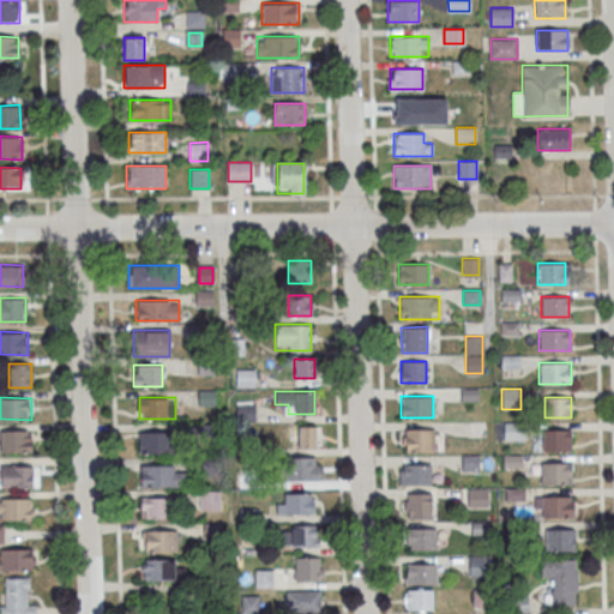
[(298,447),(315,447),(317,426),(299,426),(298,447)]
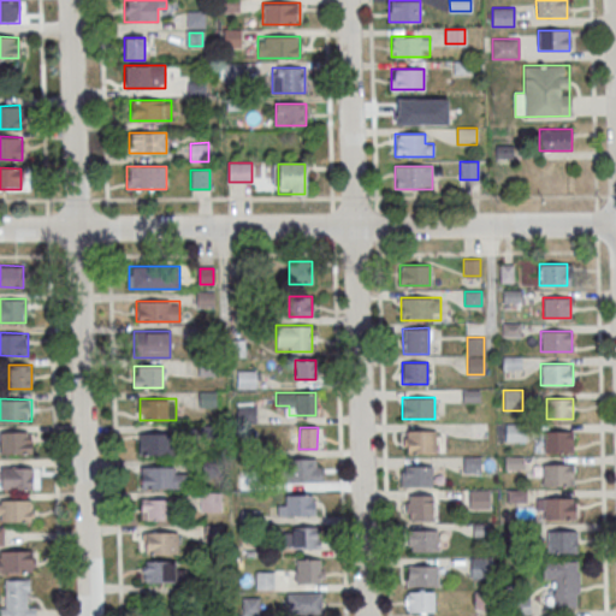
[(434,452),(434,430),(404,430),(404,452),(434,452)]
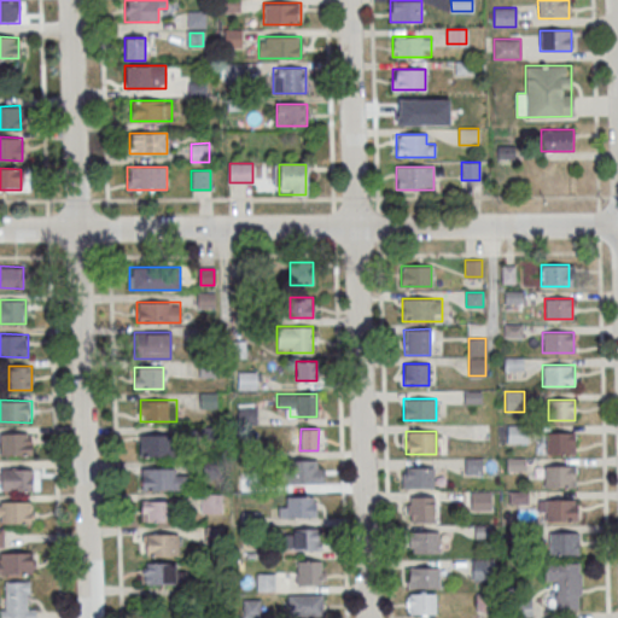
[(0,454),(31,455),(31,432),(0,432),(0,454)]
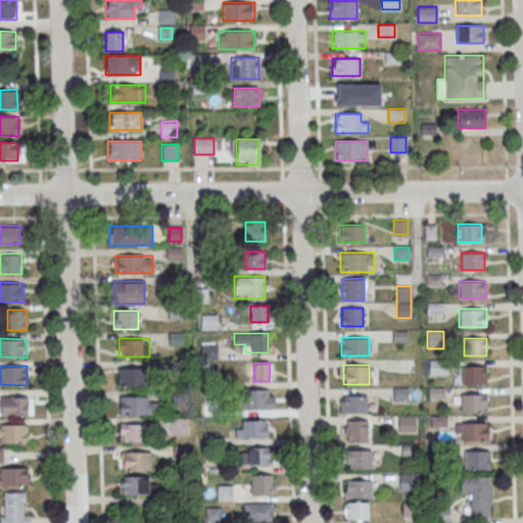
[(462,384),(486,384),(486,366),(462,366),(462,384)]
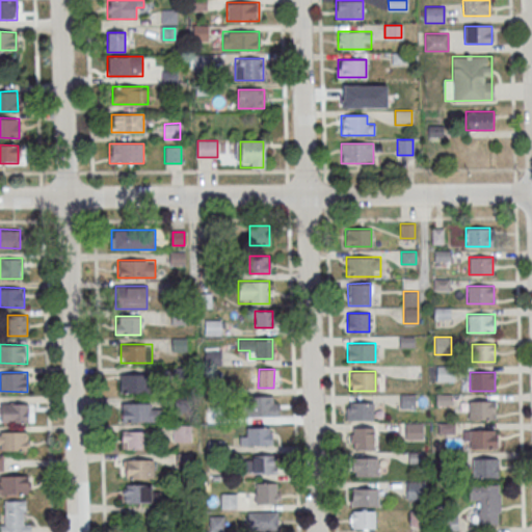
[(121,393),(147,393),(147,374),(121,374),(121,393)]
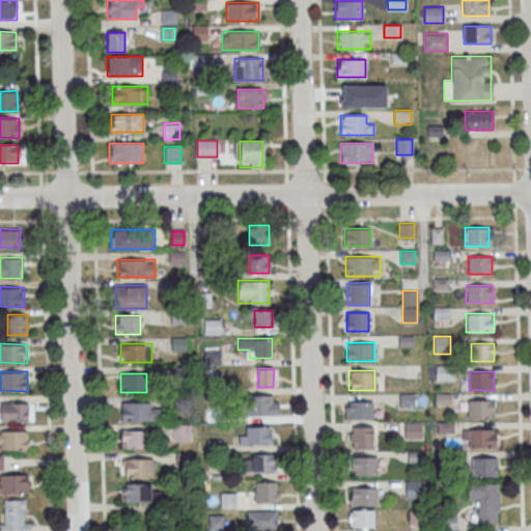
[(277,416),(277,395),(246,395),(246,416),(277,416)]
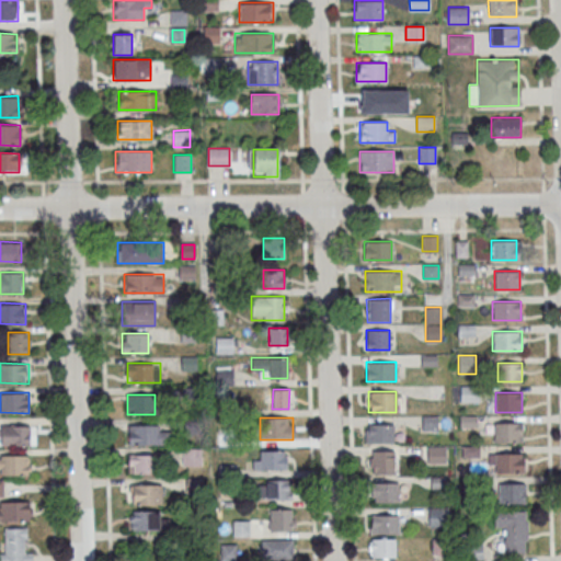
[(522,442),(522,422),(494,422),(494,442),(522,442)]
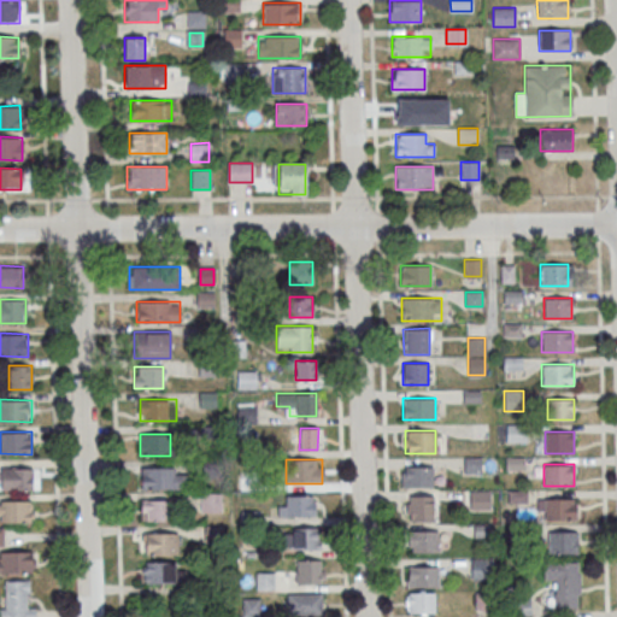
[(433,487),(433,466),(406,466),(406,487),(433,487)]
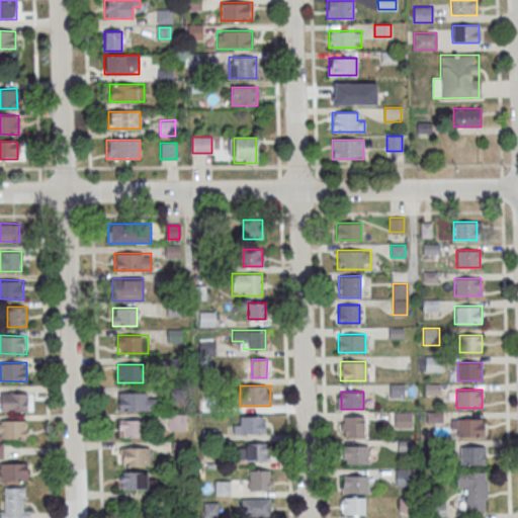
[(26,393),(1,393),(1,412),(26,412),(26,393)]
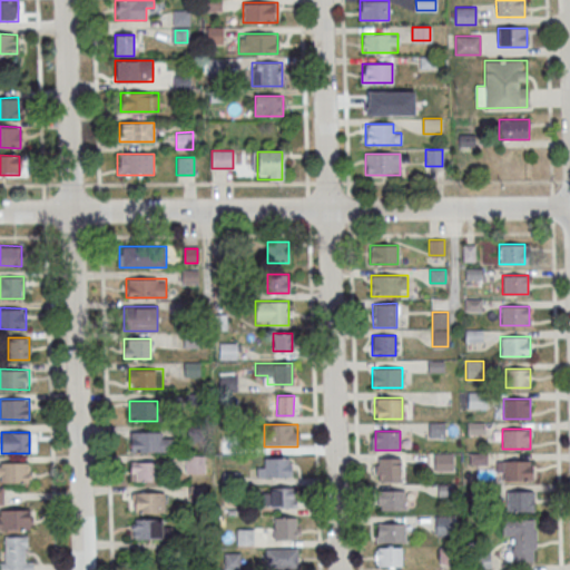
[(130,452),(175,452),(175,432),(130,432),(130,452)]
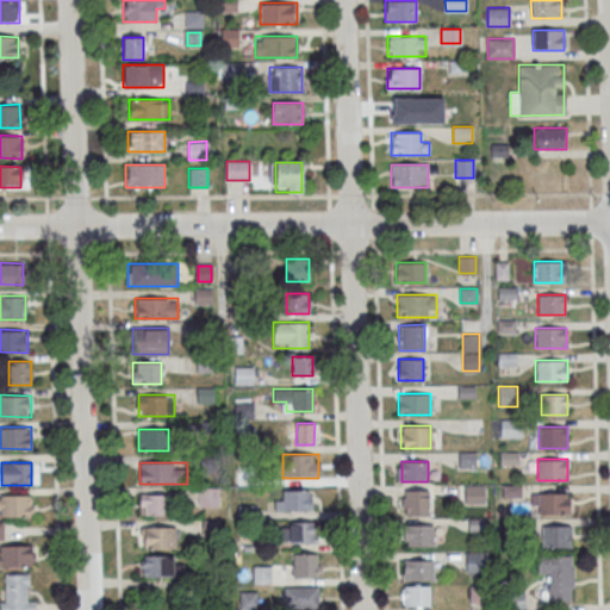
[(485,503),(485,485),(465,485),(465,503),(485,503)]
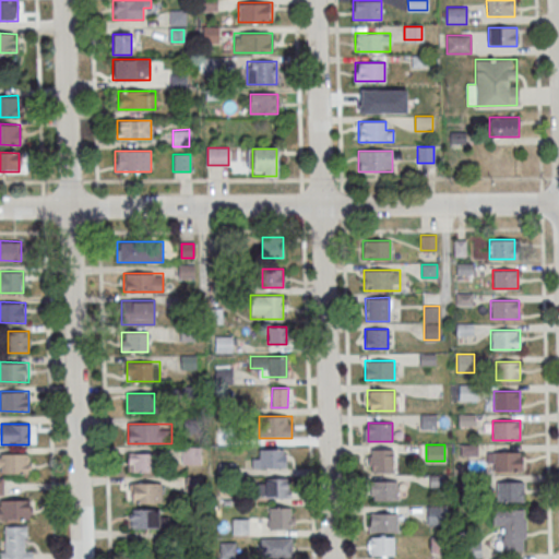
[(201,448),(181,448),(181,464),(201,464),(201,448)]
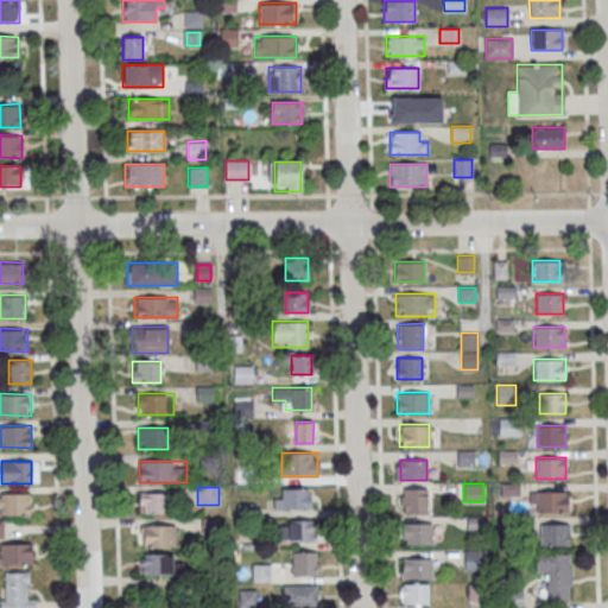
[(428,513),(428,488),(401,488),(401,513),(428,513)]
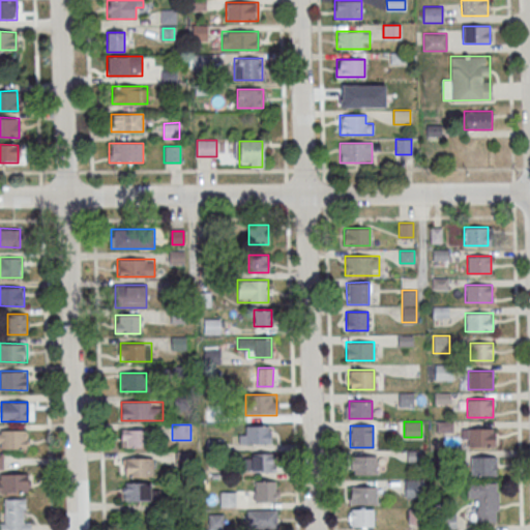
[(239,427),(239,444),(271,444),(271,427),(239,427)]
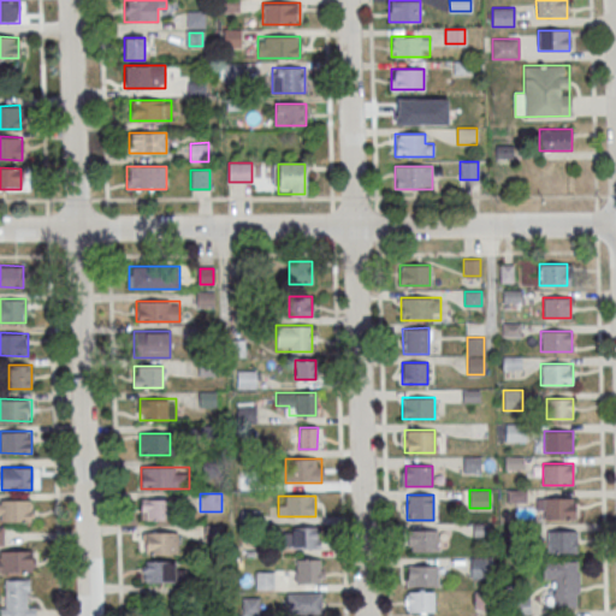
[(575,497),(543,497),(543,519),(575,519),(575,497)]
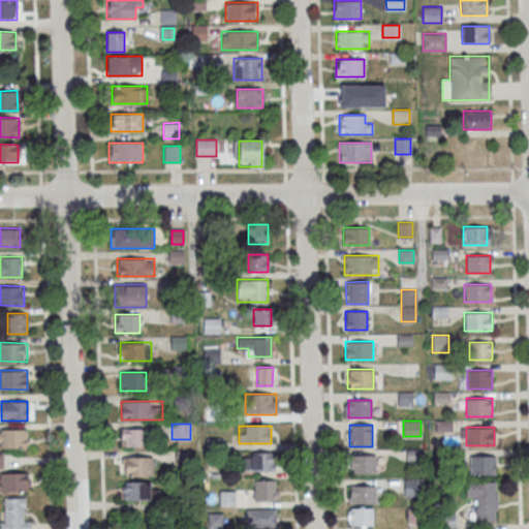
[(0,447),(27,447),(27,429),(0,428),(0,447)]
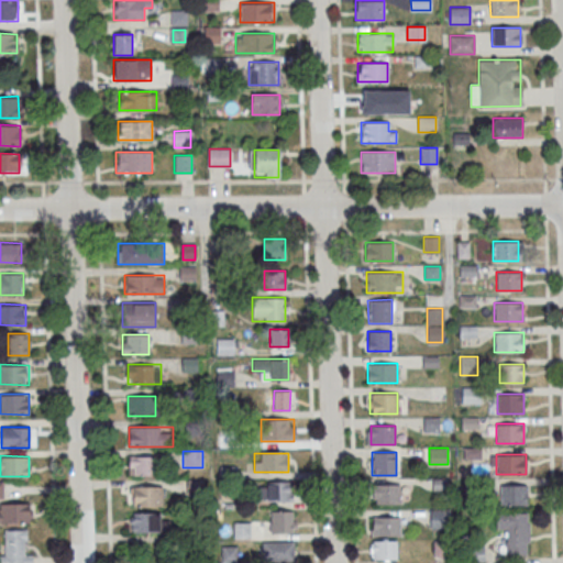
[(155,475),(155,456),(129,456),(129,475),(155,475)]
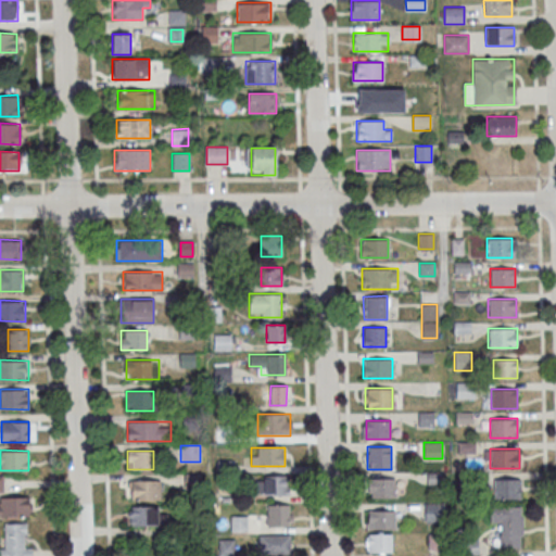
[(288,494),(288,476),(255,476),(255,494),(288,494)]
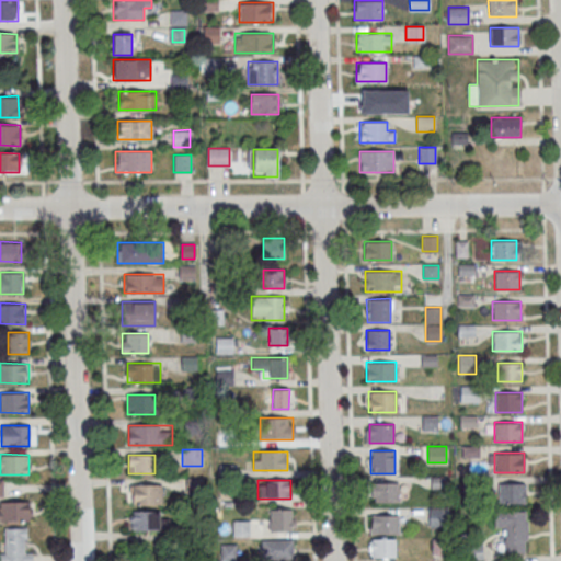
[(398,502),(398,482),(371,482),(371,502),(398,502)]
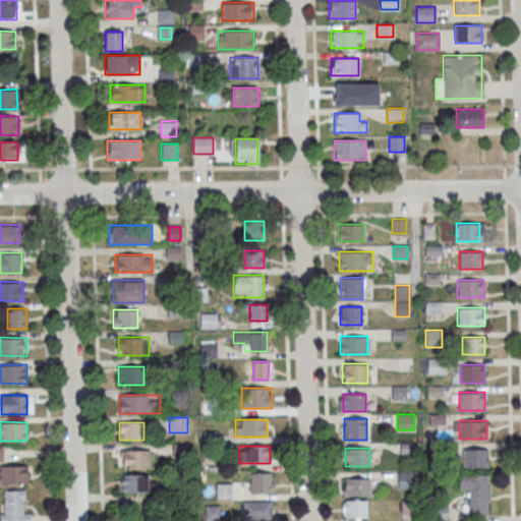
[(463,449),(463,467),(487,467),(487,449),(463,449)]
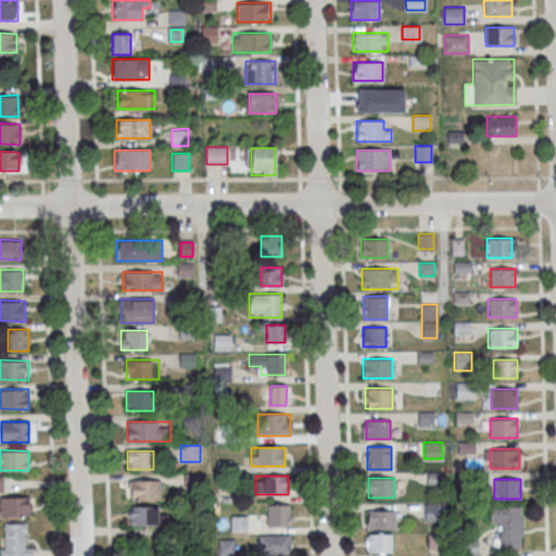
[(160,480),(129,480),(129,500),(160,500),(160,480)]
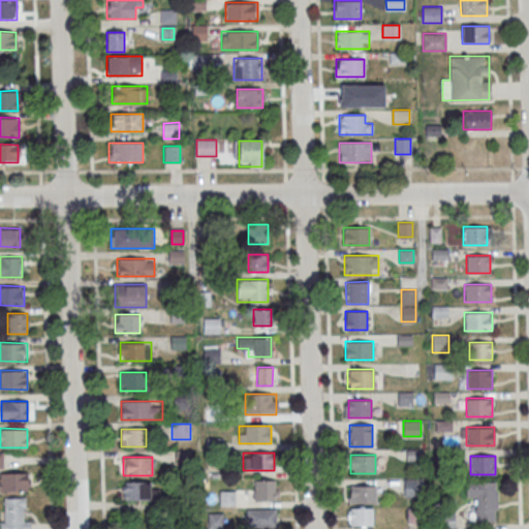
[(28,472),(0,472),(0,491),(28,491),(28,472)]
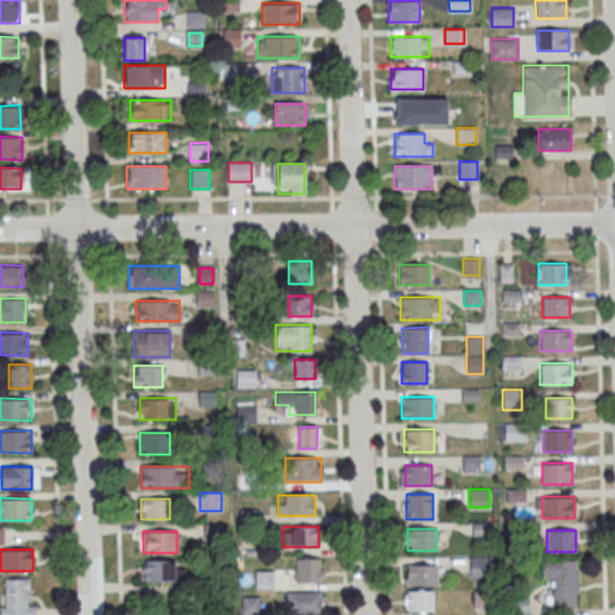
[(491,577),(491,556),(470,556),(470,577),(491,577)]
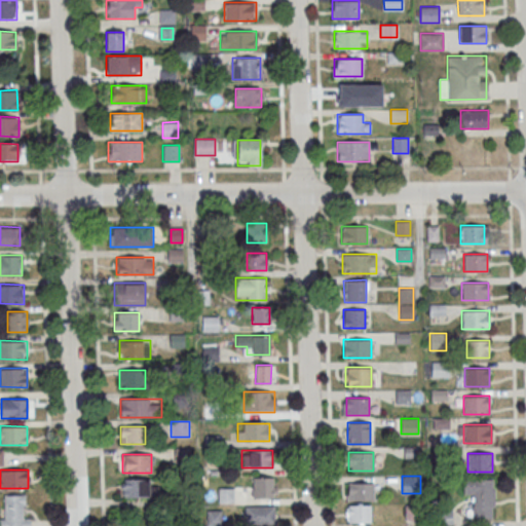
[(274,478),(252,478),(252,497),(274,497),(274,478)]
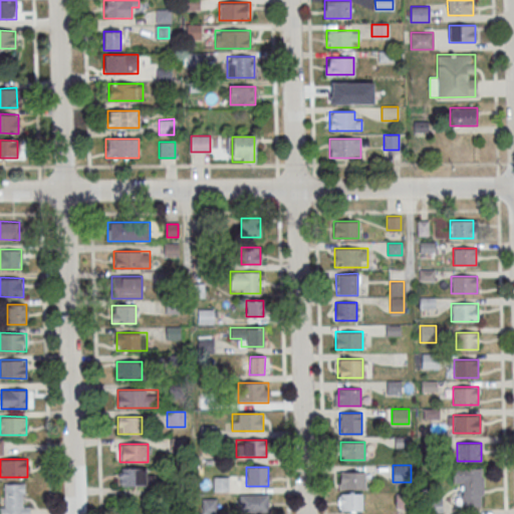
[(119,485),(153,485),(153,468),(119,468),(119,485)]
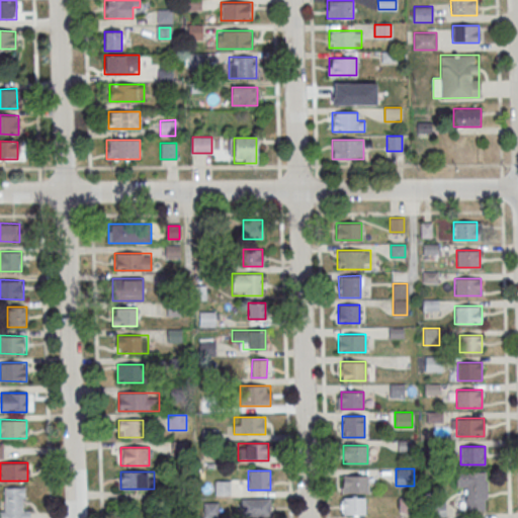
[(486,471),(456,471),(456,488),(465,488),(465,510),(486,510),(486,471)]
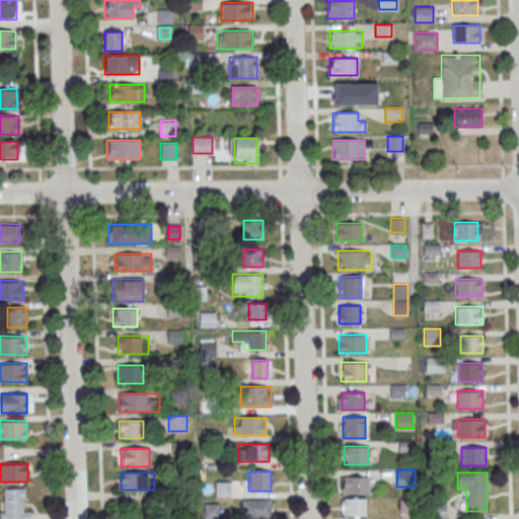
[(368,476),(343,476),(343,494),(368,494),(368,476)]
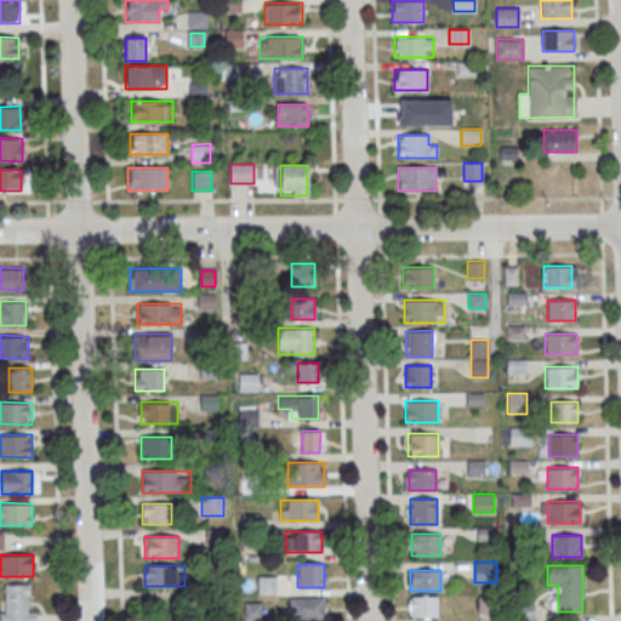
[(0,620),(33,620),(34,584),(6,584),(6,611),(0,611),(0,620)]
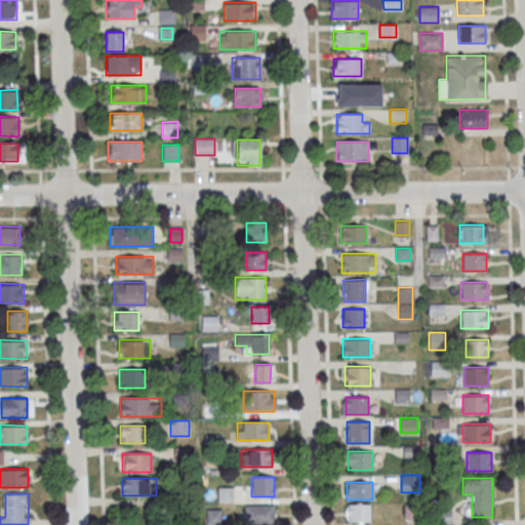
[(369,521),(369,503),(346,503),(346,521),(369,521)]
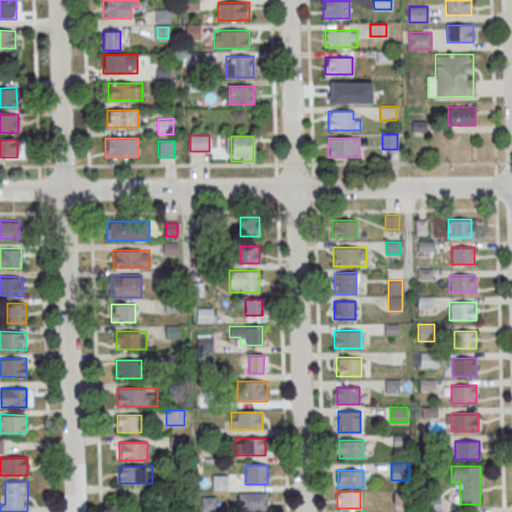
[(394,491),(394,507),(409,507),(409,491),(394,491)]
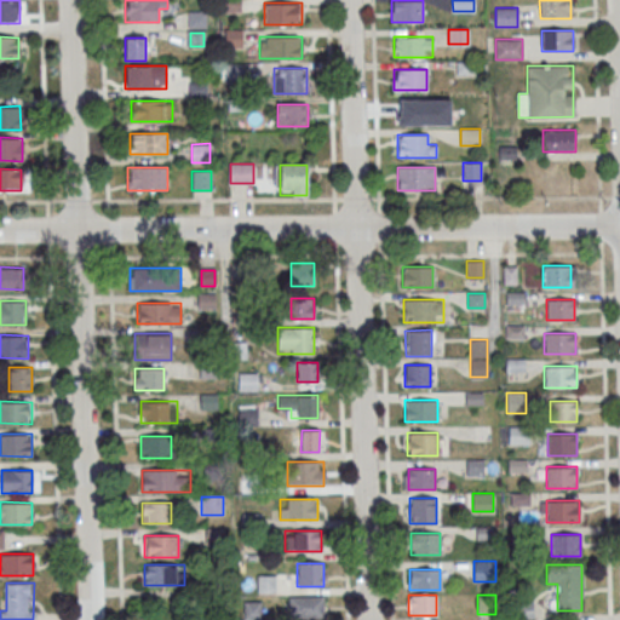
[(323,596),(290,596),(290,618),(323,618),(323,596)]
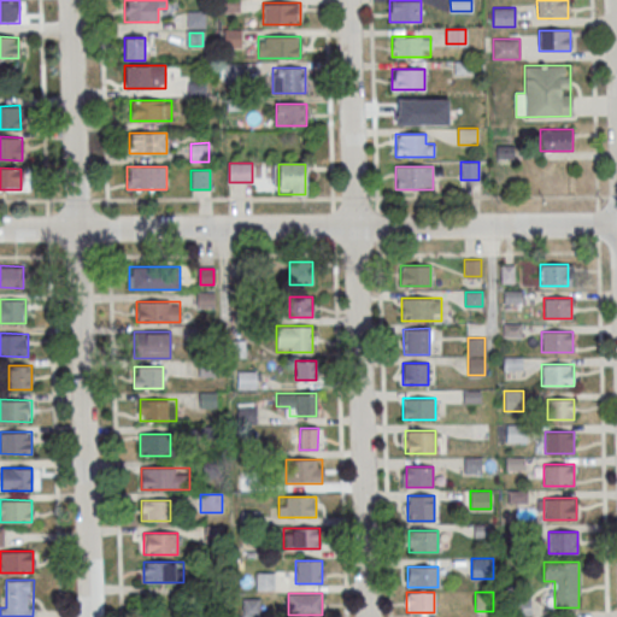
[(530,600),(513,600),(513,615),(530,615),(530,600)]
